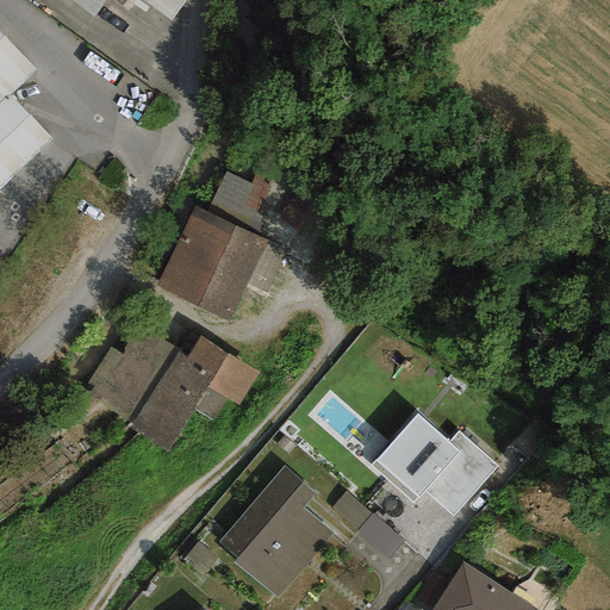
[(185,0),(68,0),(93,17),(104,0),(138,0),(169,22),(185,0)]
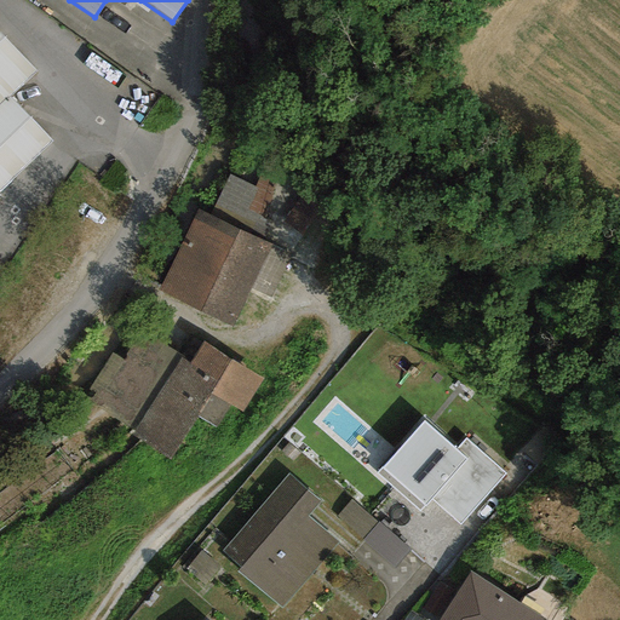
[(0,196),(52,148),(11,104),(38,79),(0,39),(0,196)]
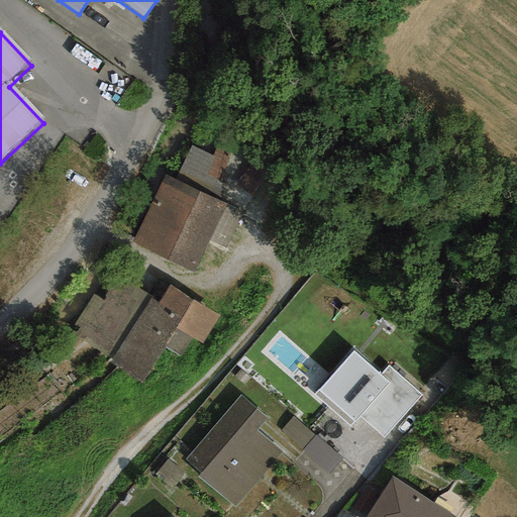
[(249,160),(218,141),(211,156),(191,145),(174,180),(242,212),(263,175),(245,165),(249,160)]
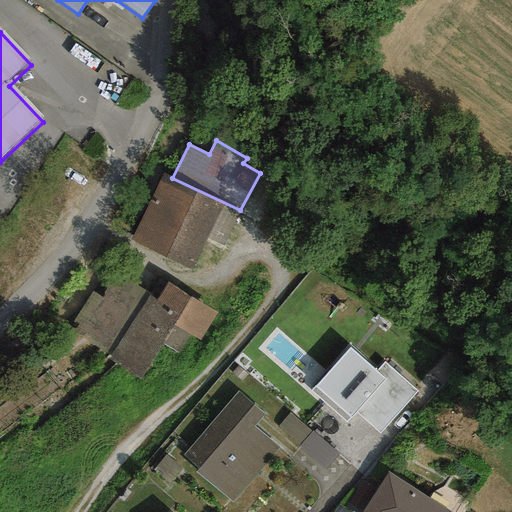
[(172,178),(162,173),(129,241),(191,270),(206,238),(223,246),(240,210),(172,178)]
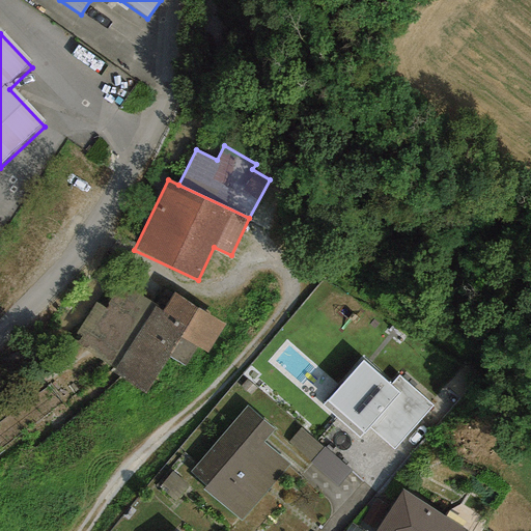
[(117,369),(154,307),(156,305),(119,283),(105,308),(94,302),(76,335),(80,337),(76,344),(117,369)]
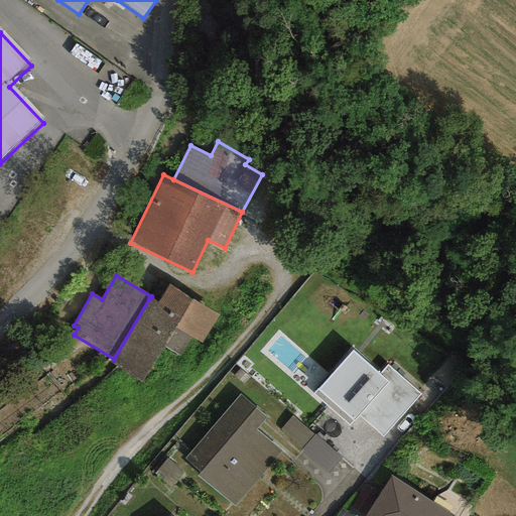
[(157,302),(149,298),(114,359),(111,363),(141,381),(172,328),(203,346),(221,316),(167,285),(157,302)]
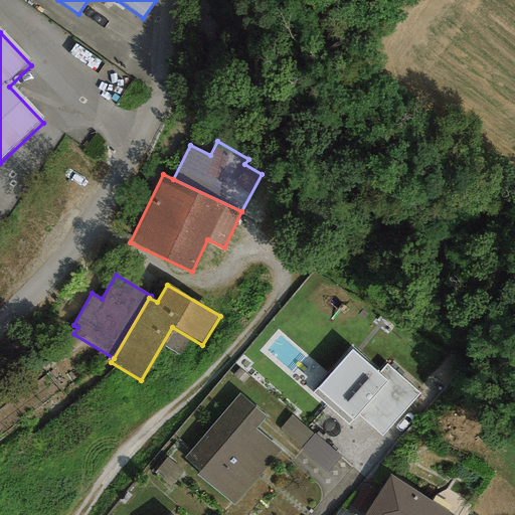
[(352,350),(313,393),(348,424),(357,414),(381,436),(419,394),(386,365),(378,373),(352,350)]
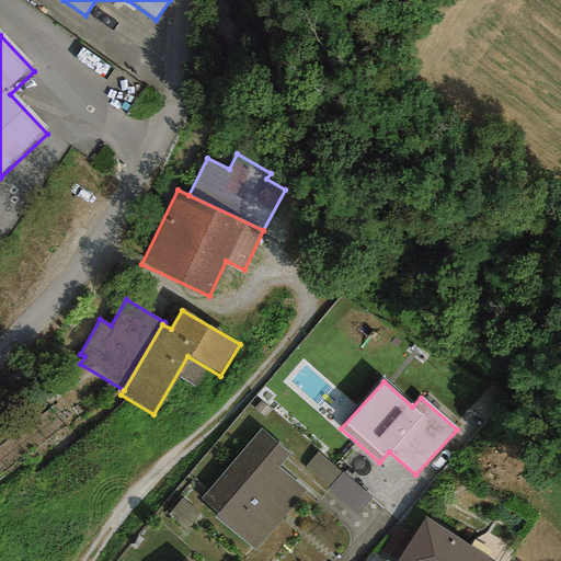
[(261,428),(201,499),(218,513),(214,517),(253,550),(305,491),(278,468),(289,454),(261,428)]
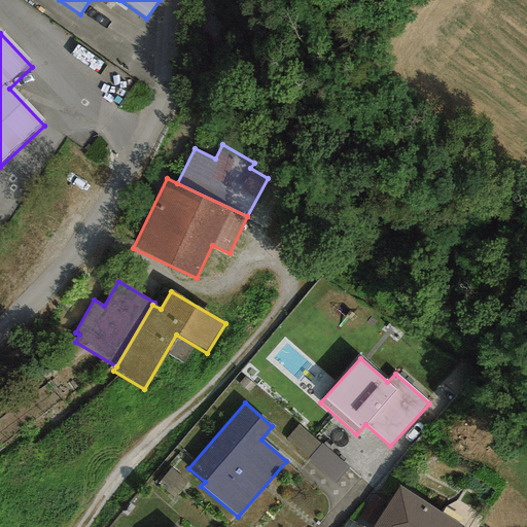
[(320,445),(297,425),(284,441),(336,485),(349,468),(321,444),(320,445)]
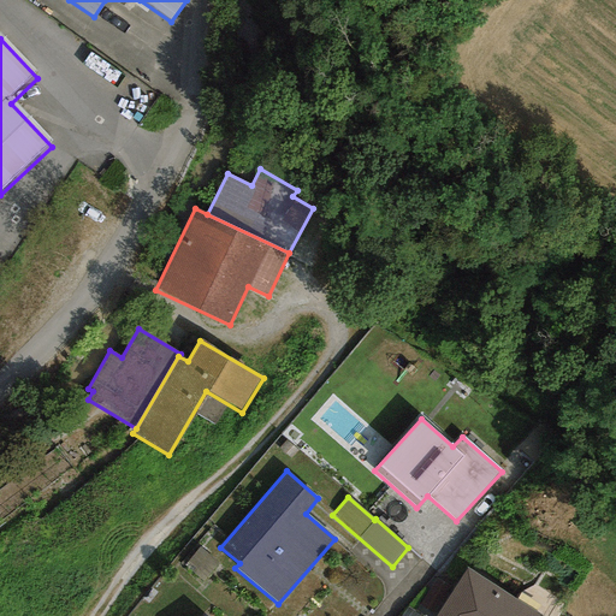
[(539,615),(466,568),(433,615),(539,615)]
